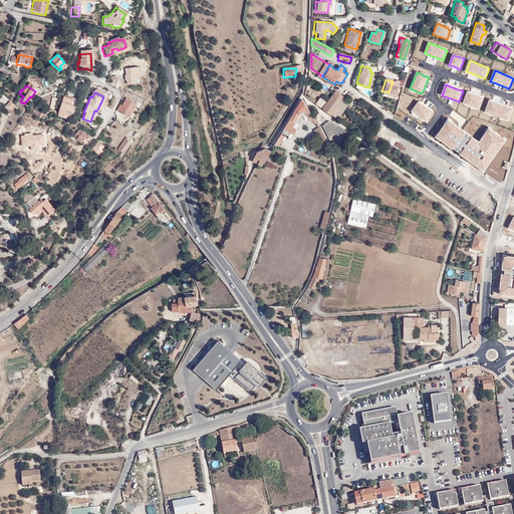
[(320,111),(328,116),(342,98),(333,92),(320,111)]
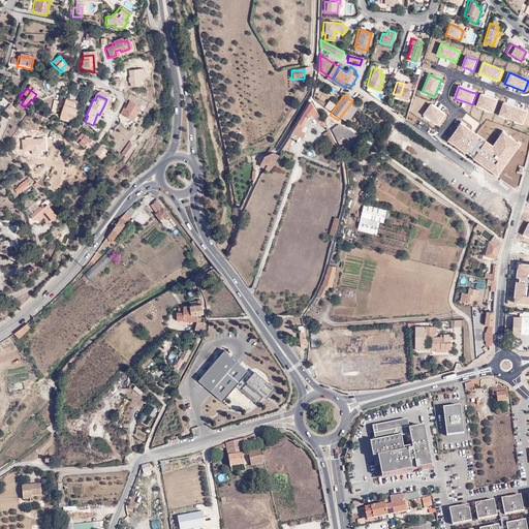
[(485,96),(481,95),(477,106),(494,113),(498,101),(493,99),(485,96)]
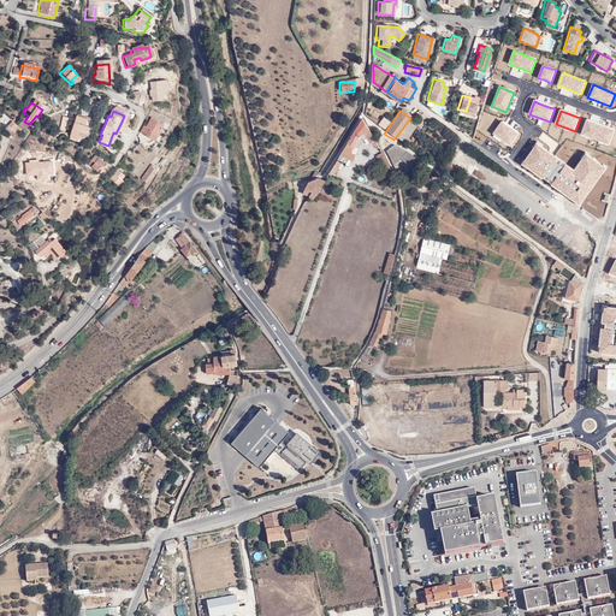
[(60,117),(57,130),(63,132),(66,118),(60,117)]
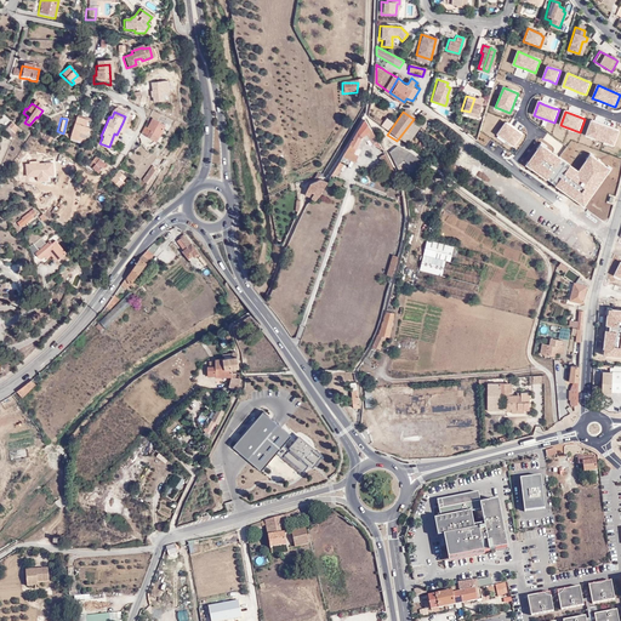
[(74,118),(69,136),(84,141),(89,121),(74,118)]
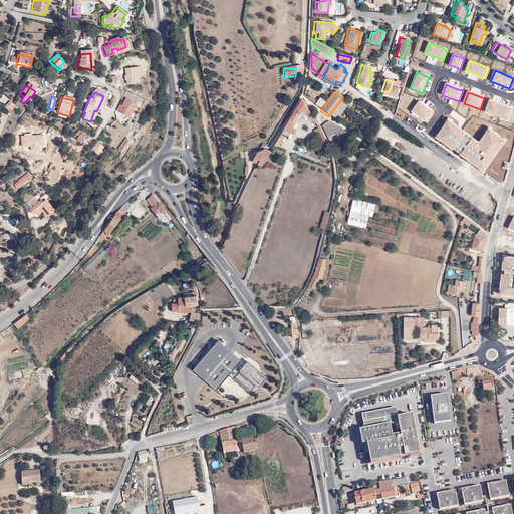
[(342,98),(328,116),(336,121),(349,103),(342,98)]
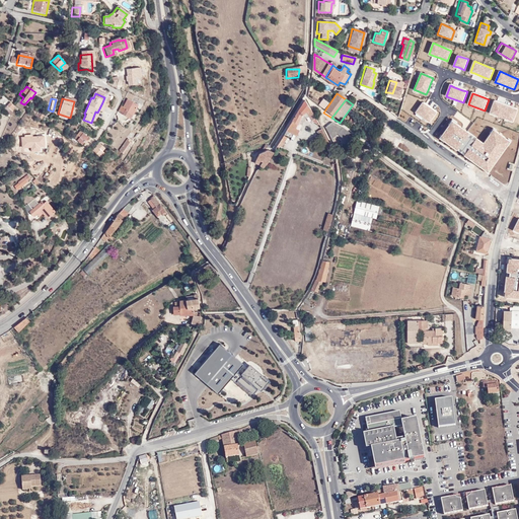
[(135,107),(124,101),(120,108),(119,108),(116,114),(120,116),(120,117),(128,121),(135,107)]
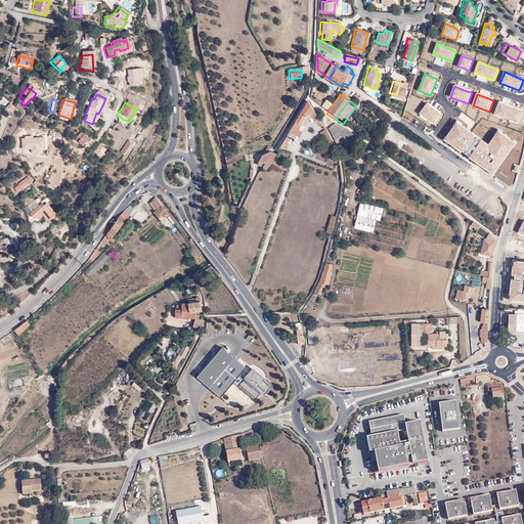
[(318,120),(307,102),(286,135),(291,139),(293,135),(299,138),(302,131),(297,129),(300,124),(304,126),(308,116),(313,123),(318,120)]
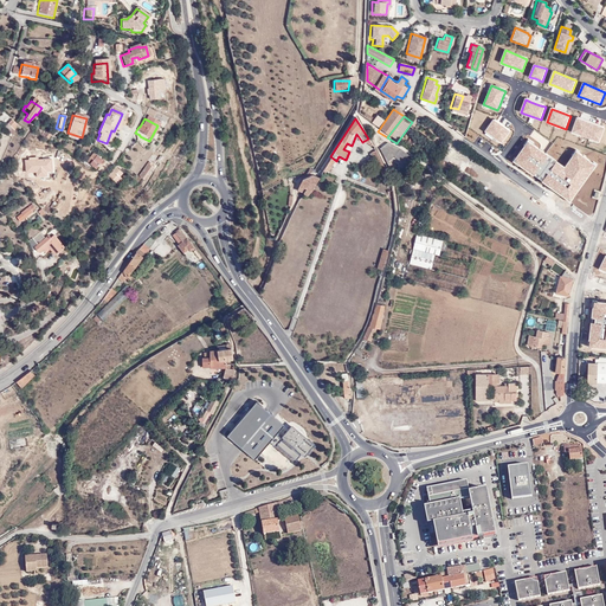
[(581,120),(578,118),(572,131),(599,142),(605,129),(601,128),(591,123),(581,120)]
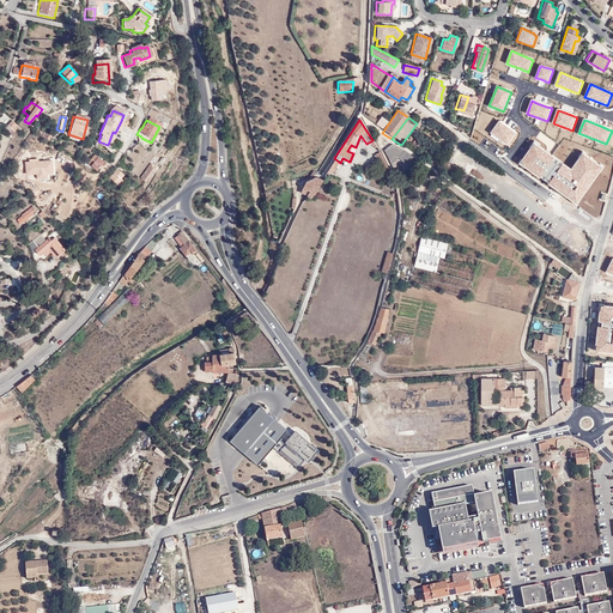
[(504,125),(499,121),(491,132),(507,144),(515,132),(510,128),(504,125)]
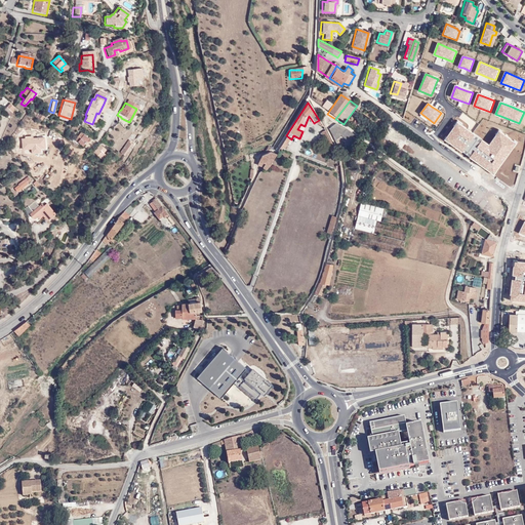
[(7,116),(13,109),(7,105),(2,112),(7,116)]
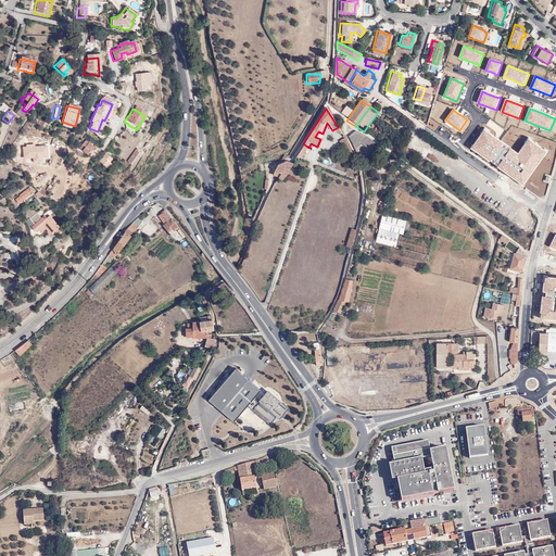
[(481,134),(485,137),(489,133),(490,131),(484,127),(481,134)]
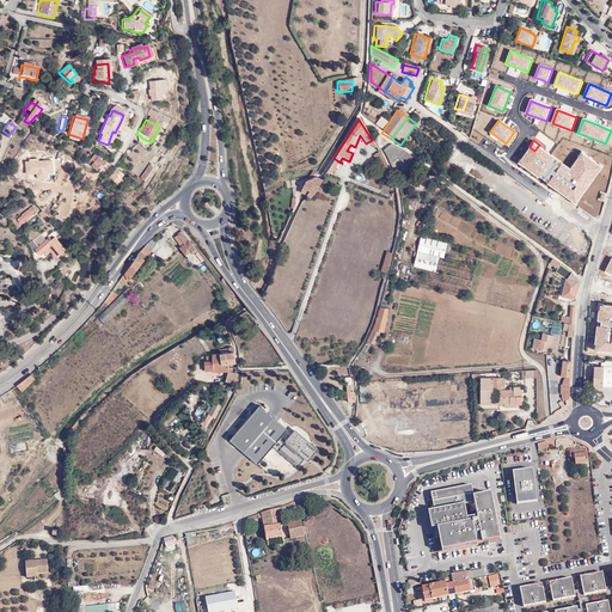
[(393,161),(402,151),(390,145),(381,152),(395,185),(399,182),(399,181),(403,178),(393,161)]
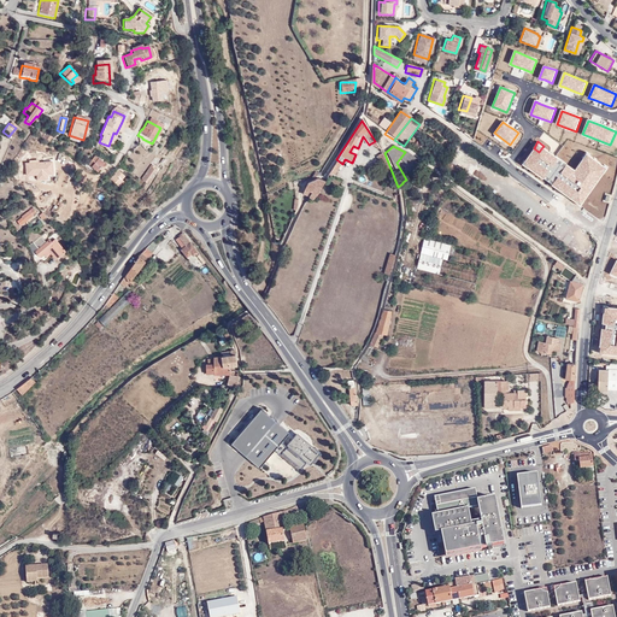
[(600,170),(604,166),(589,156),(586,160),(583,158),(579,166),(582,169),(579,174),(575,170),(566,164),(564,166),(556,160),(558,158),(551,153),(542,147),(539,152),(534,148),(526,162),(530,164),(528,166),(544,177),(545,175),(554,181),(552,183),(564,192),(565,191),(569,193),(568,195),(577,203),(581,198),(583,199),(594,184),(593,182),(595,178),(598,180),(603,172),(600,170)]
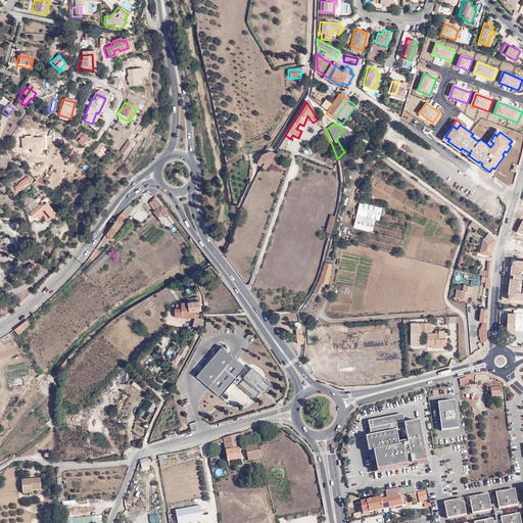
[(62,139),(65,142),(73,131),(69,129),(62,139)]
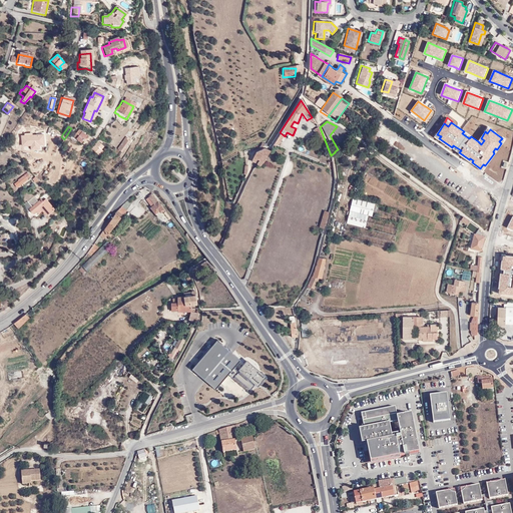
[(71,138),(80,144),(85,136),(76,129),(71,138)]
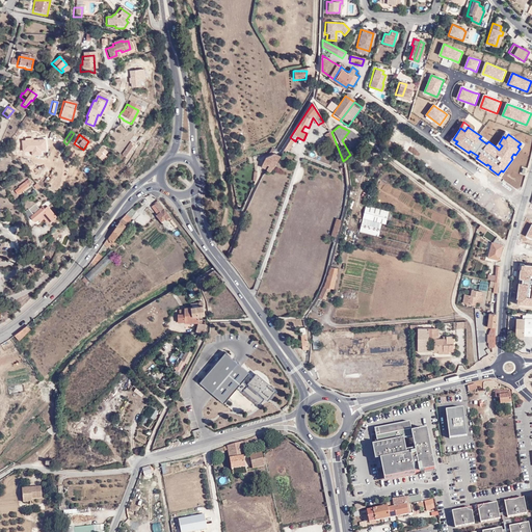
[(120,156),(125,160),(133,148),(131,147),(135,140),(132,137),(127,143),(128,144),(120,156)]
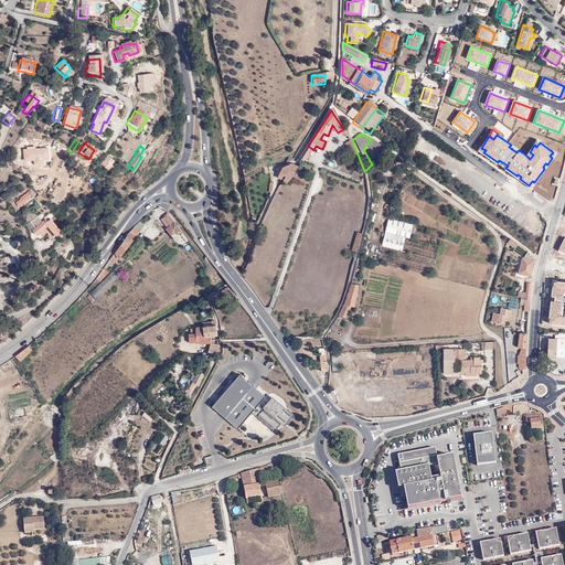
[(360,170),(351,146),(348,146),(355,171),(360,170)]
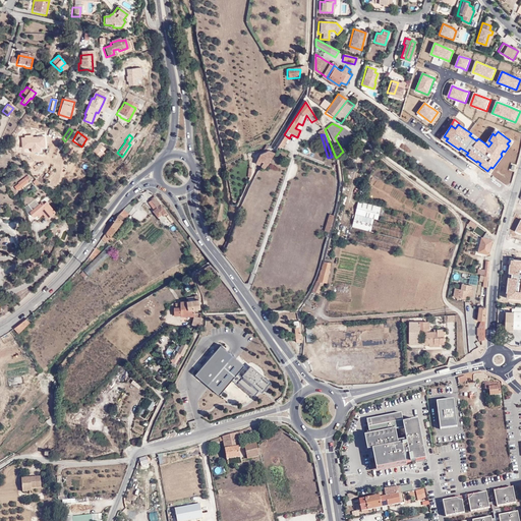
[(89,154),(99,161),(103,155),(101,153),(103,151),(96,146),(89,154)]
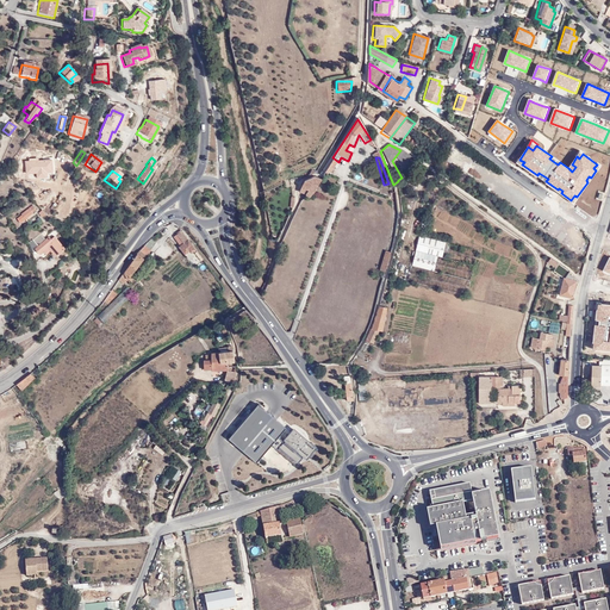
[(302,191),(307,194),(311,195),(313,191),(315,192),(322,179),(315,176),(305,184),(302,191)]
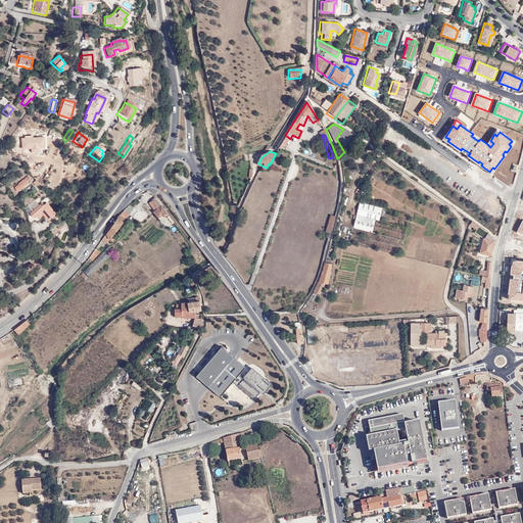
[(16,187),(19,191),(28,185),(28,184),(30,182),(27,178),(17,185),(17,186),(16,187)]
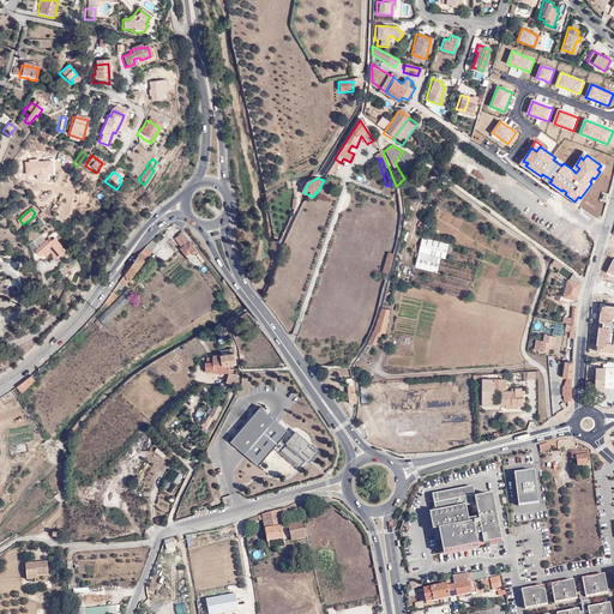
[(191,256),(194,253),(180,235),(173,241),(181,251),(180,252),(186,259),(191,256)]
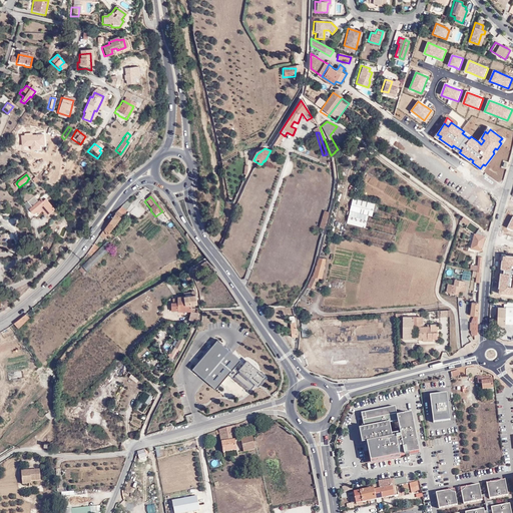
[(45,201),(42,203),(41,204),(40,202),(38,203),(33,198),(27,203),(32,209),(29,211),(33,215),(36,213),(38,215),(42,213),(45,217),(53,210),(45,201)]
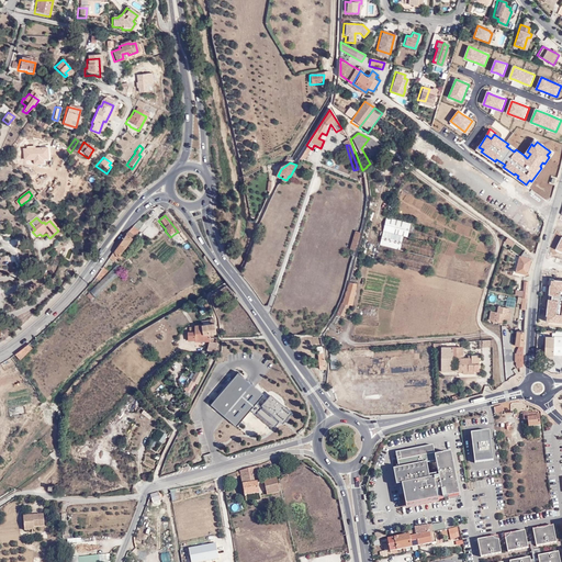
[(386,217),(383,231),(411,237),(414,224),(386,217)]
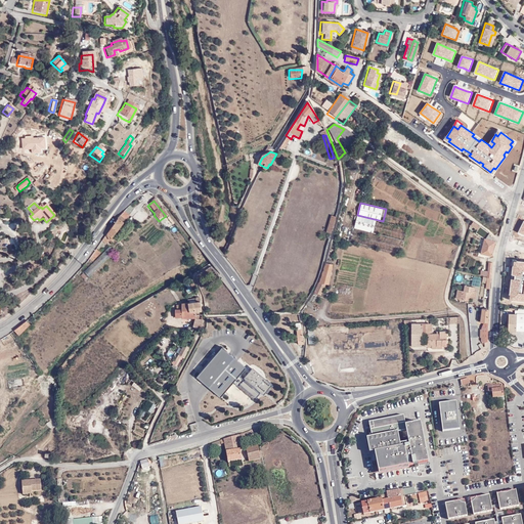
[(30,216),(33,214),(28,208),(24,212),(28,217),(30,216)]
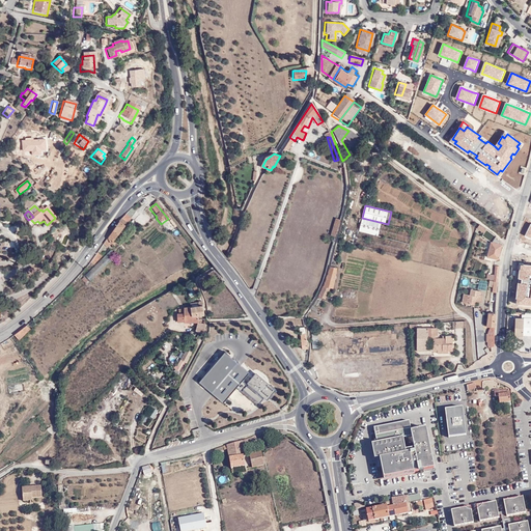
[(329,236),(333,238),(338,220),(334,219),(329,236)]
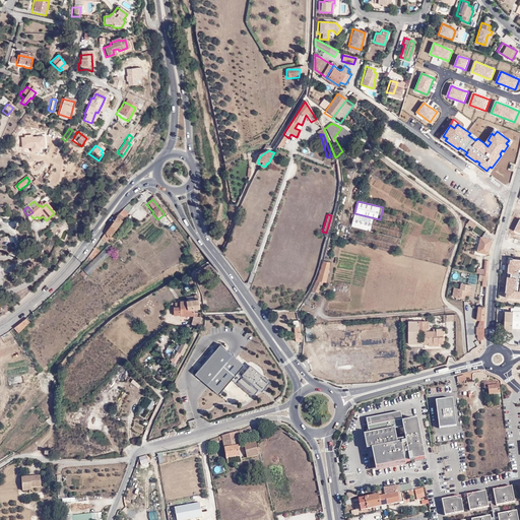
[(354,214),(351,226),(370,231),(373,218),(354,214)]
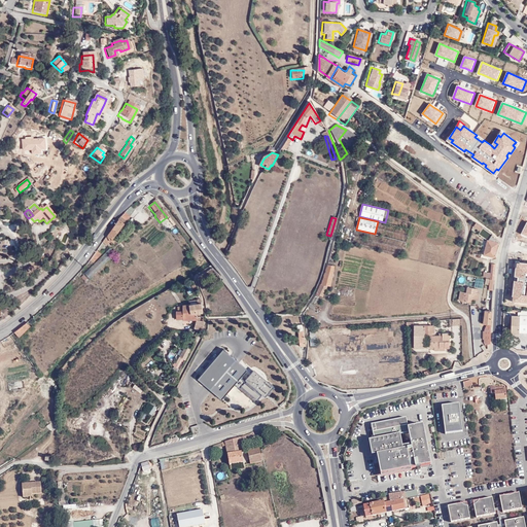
[(151,218),(118,243),(120,245),(153,220),(151,218)]
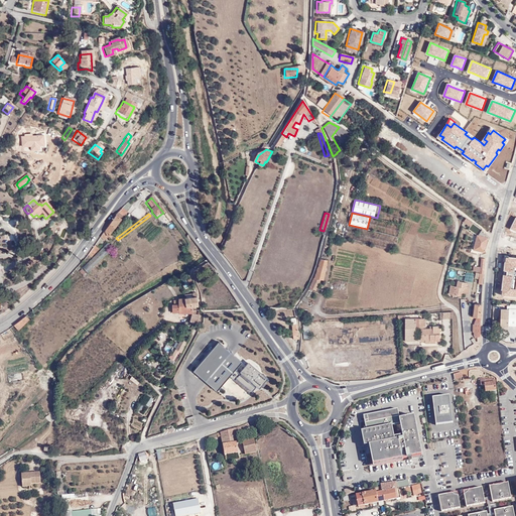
[(486,240),(488,240),(489,237),(482,230),(479,237),(477,236),(472,251),(480,254),(486,240)]
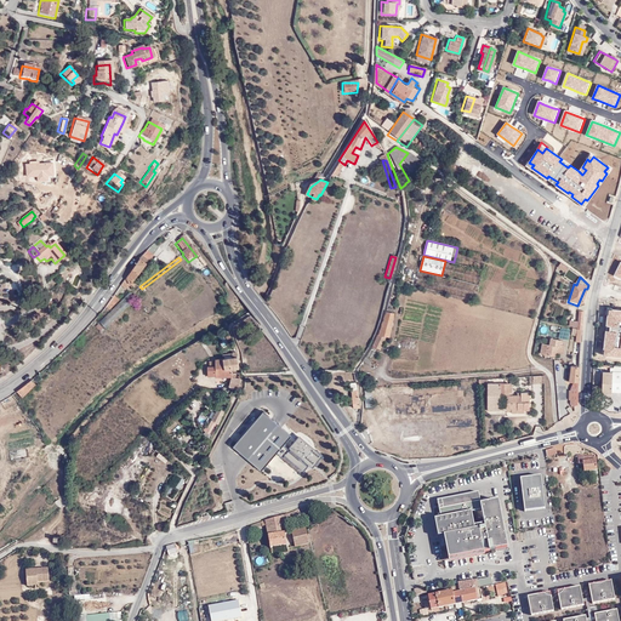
[(132,298),(130,296),(129,298),(125,295),(97,323),(103,328),(132,298)]
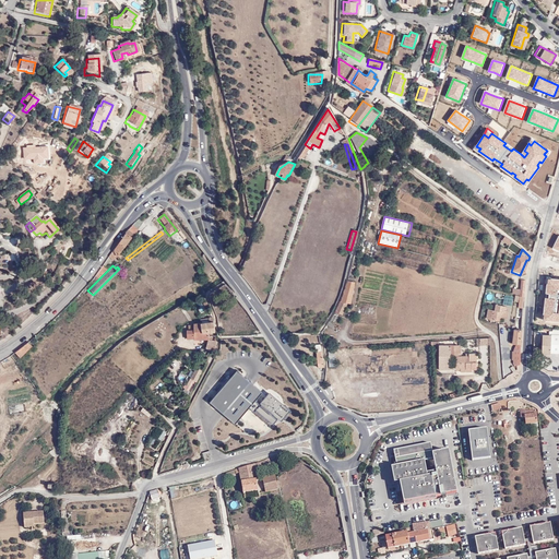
[(99,265),(91,275),(95,278),(104,269),(99,265)]
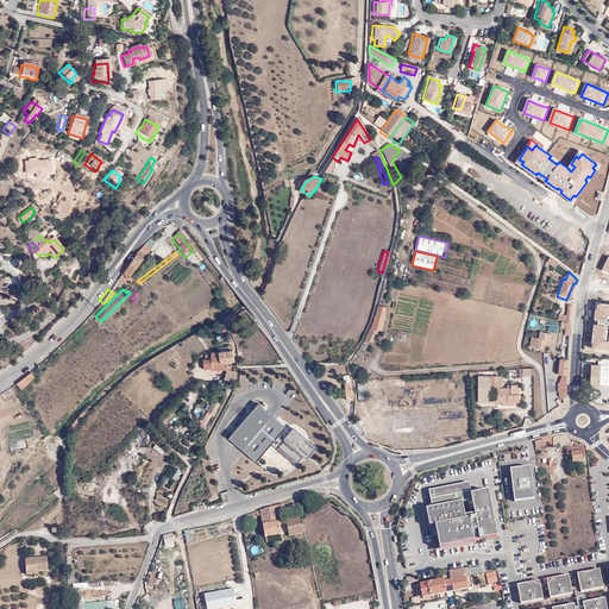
[(608,305),(596,303),(595,321),(598,321),(597,325),(595,325),(591,349),(608,350),(608,305)]
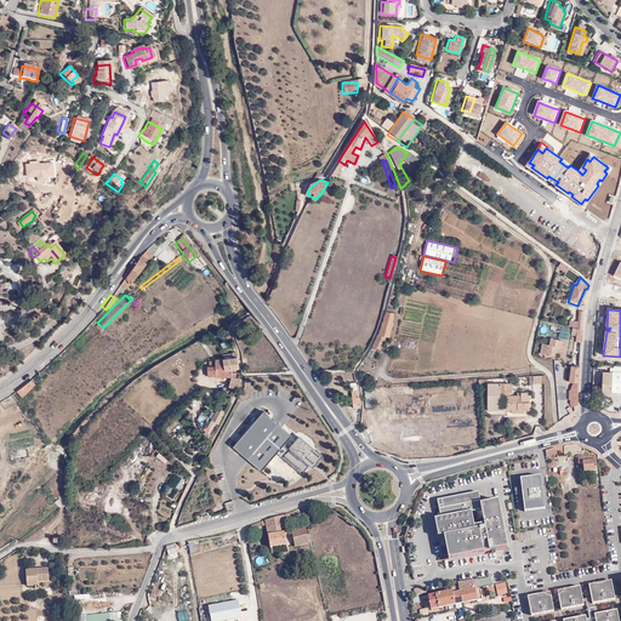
[(95,325),(91,330),(97,336),(101,332),(95,325)]
